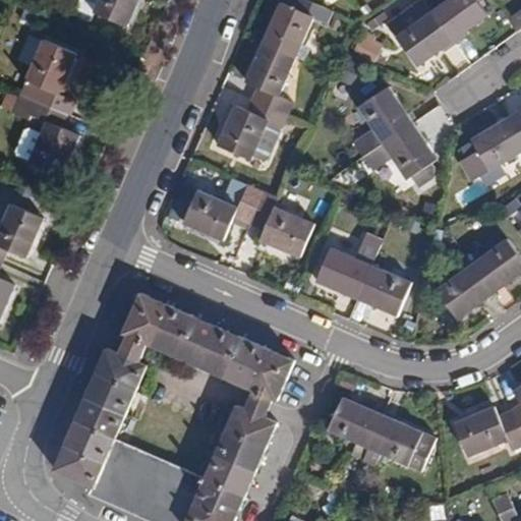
[(79,0),(73,14),(91,22),(95,12),(99,0),(79,0)]
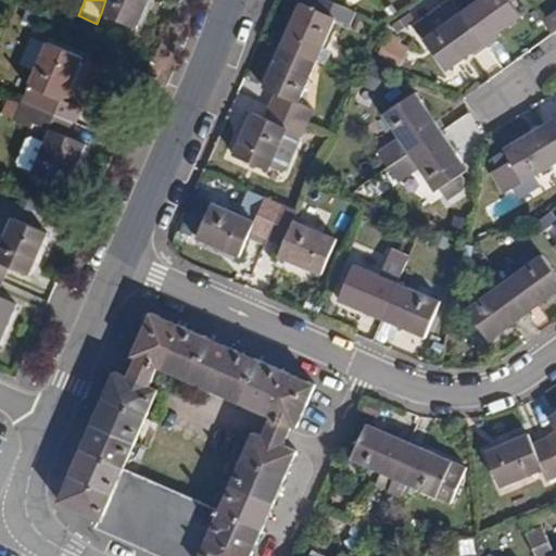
[(105,0),(101,13),(137,29),(149,0),(105,0)]
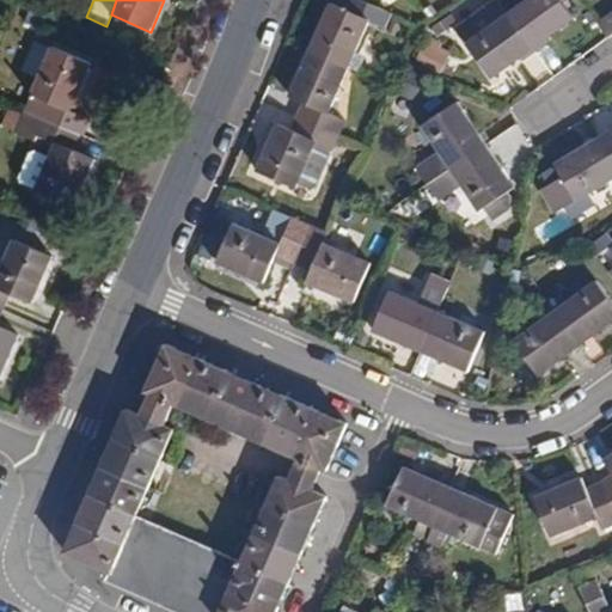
[(331,4),(289,97),(304,103),(297,117),(340,135),(347,120),(329,112),(349,67),(355,54),(369,20),(384,28),(390,13),(359,0),(343,0),(341,7),(331,4)]
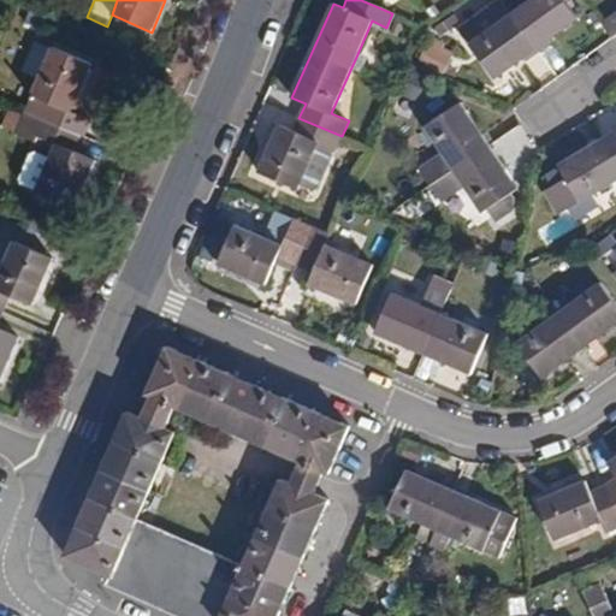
[(469,45),(495,80),(537,48),(502,0),(496,0),(487,7),(499,23),(469,45)]
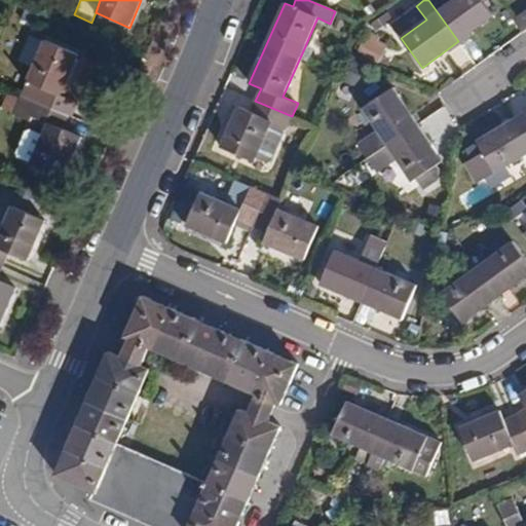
[(428,0),(458,41),(494,15),(483,0),(453,0),(448,4),(445,0),(428,0)]
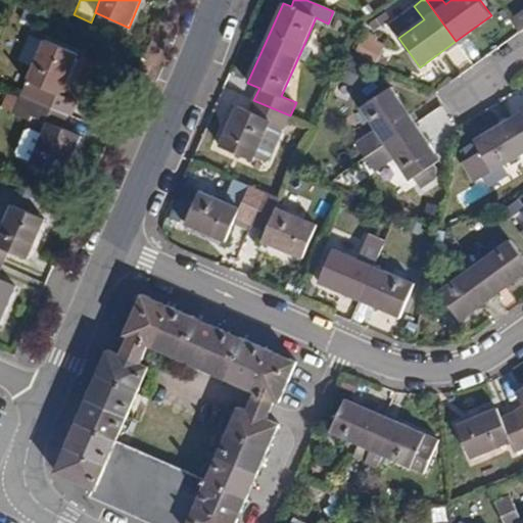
[(405,3),(384,17),(398,38),(424,19),(414,6),(409,9),(405,3)]
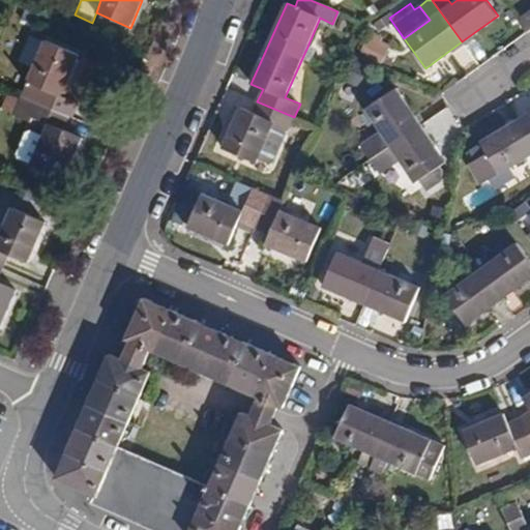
[(41,15),(26,7),(21,19),(36,25),(41,15)]
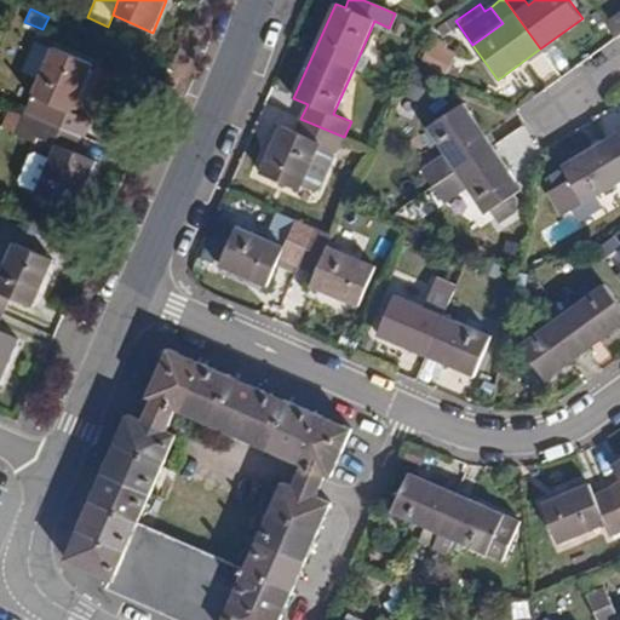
[(52,50),(35,42),(22,72),(40,79),(52,50)]
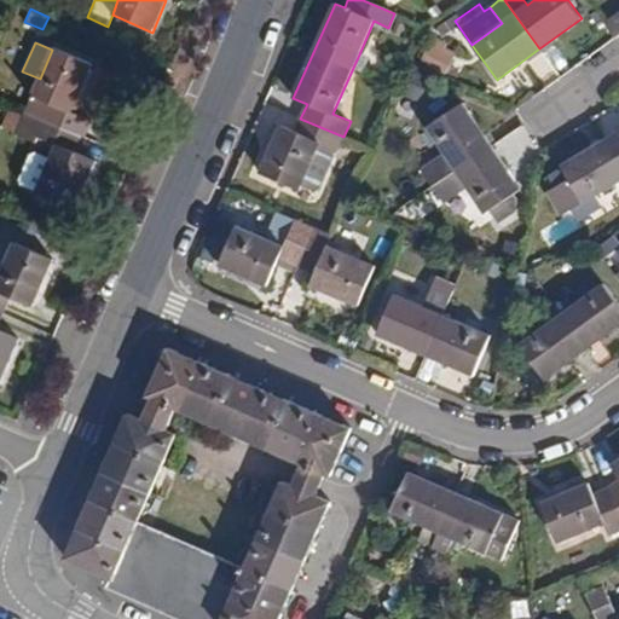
[(440,52),(428,46),(421,61),(433,67),(440,52)]
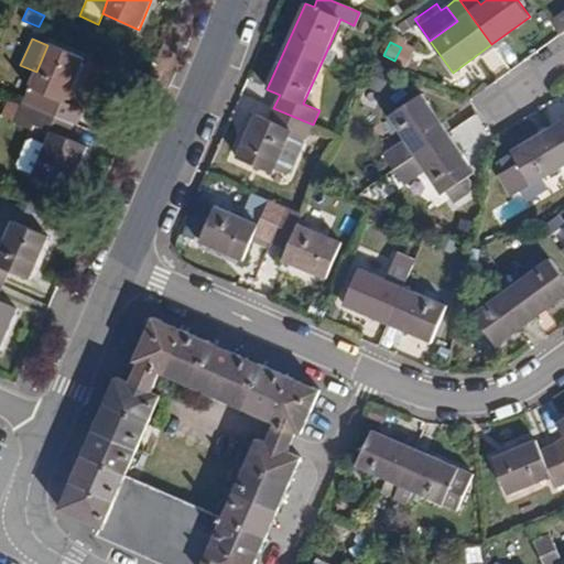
[(49,43),(47,45),(36,72),(23,101),(74,123),(77,125),(83,110),(65,102),(84,58),(49,43)]
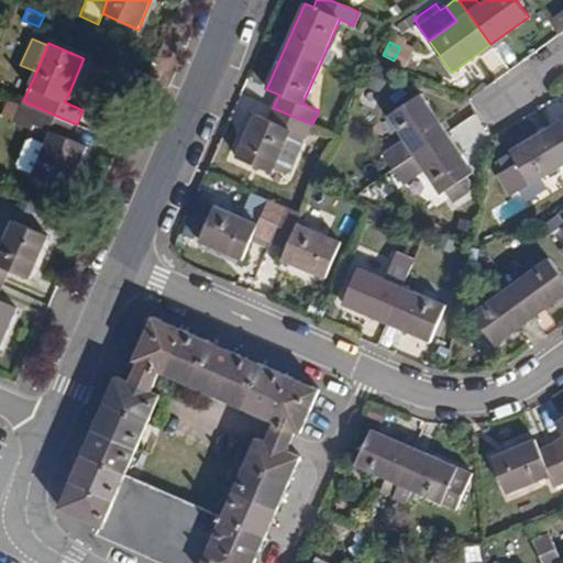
[(334,53),(327,50),(321,62),(330,65),(334,53)]
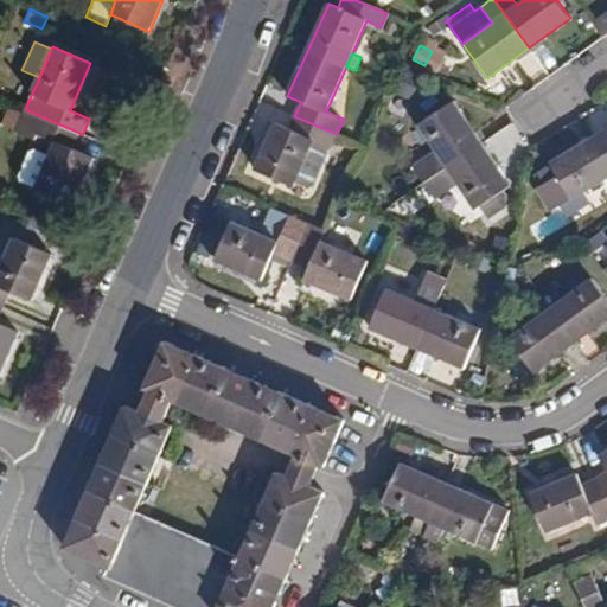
[(421,76),(404,69),(394,93),(410,101),(421,76)]
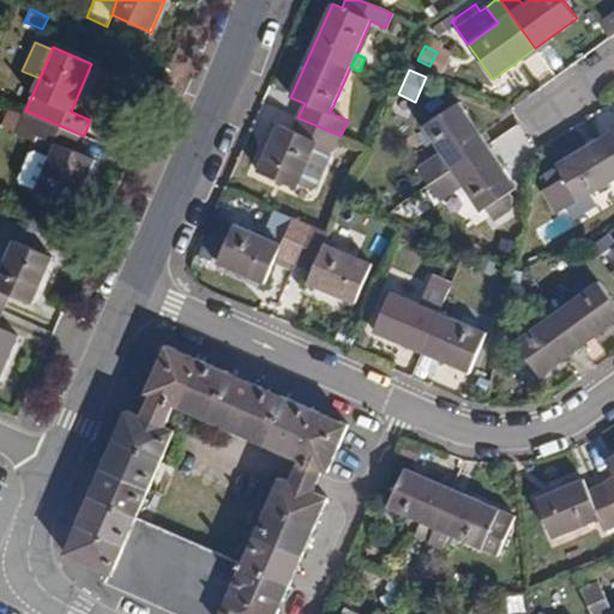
[(419,167),(441,202),(464,186),(481,211),(486,209),(494,222),(512,210),(503,197),(517,188),(458,102),(423,126),(441,151),(419,167)]
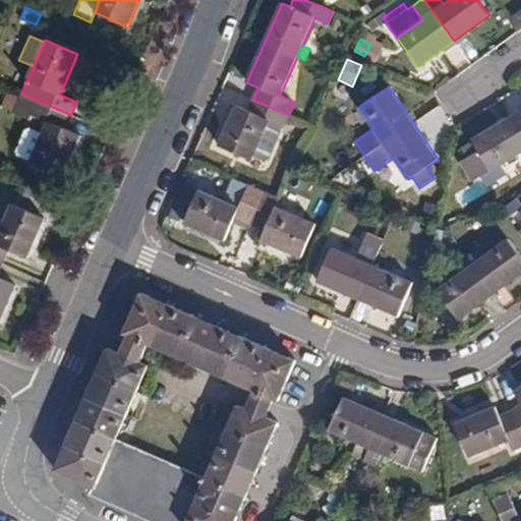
[(21,94),(9,89),(1,107),(13,113),(21,94)]
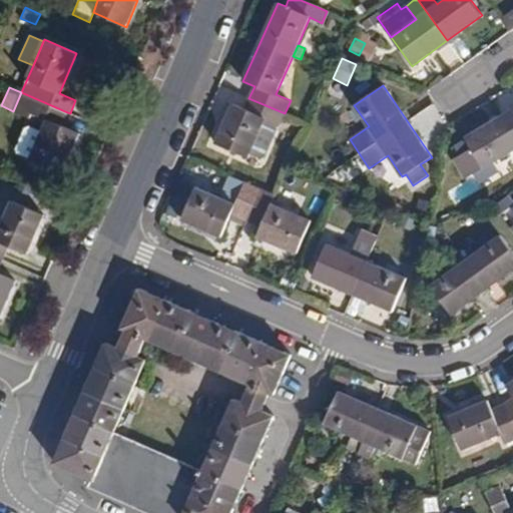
[(21,92),(13,111),(29,118),(31,113),(47,120),(42,131),(29,125),(25,127),(16,148),(17,153),(30,159),(62,173),(80,133),(61,125),(67,112),(21,92)]
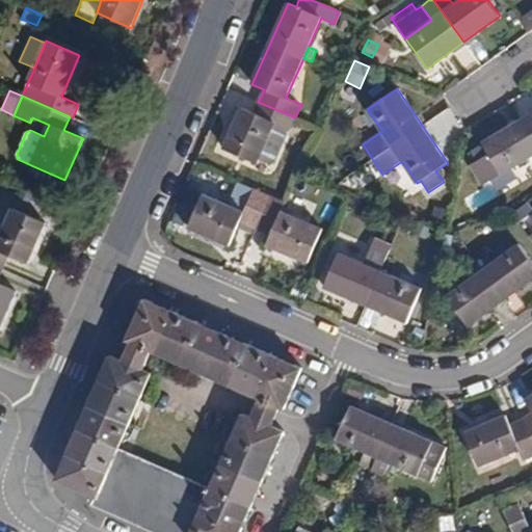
[(241,107),(223,149),(257,163),(259,159),(268,163),(275,161),(287,135),(285,128),(290,130),(295,117),(258,102),(254,112),(241,107)]
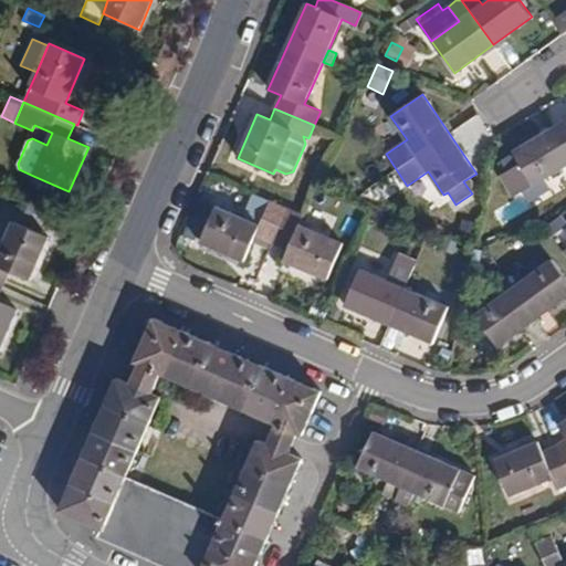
[(565,119),(513,153),(533,186),(565,165),(565,119)]
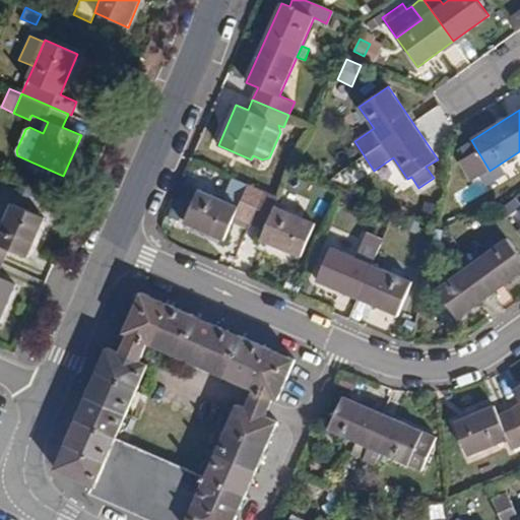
[(198,190),(184,223),(224,241),(235,217),(250,224),(264,191),(234,179),(223,201),(198,190)]
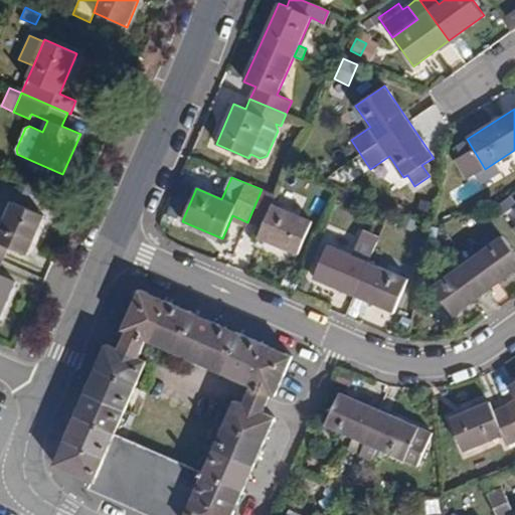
[(273,205),(277,196),(262,189),(247,222),(263,228),(259,237),(299,254),(312,222),(273,205)]
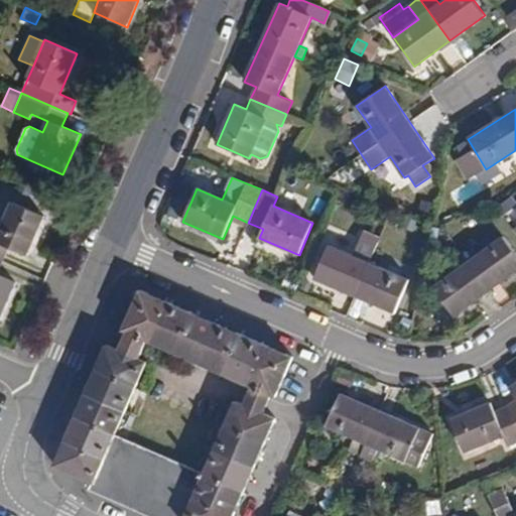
[(515,206),(512,201),(500,210),(504,216),(515,207),(515,206)]
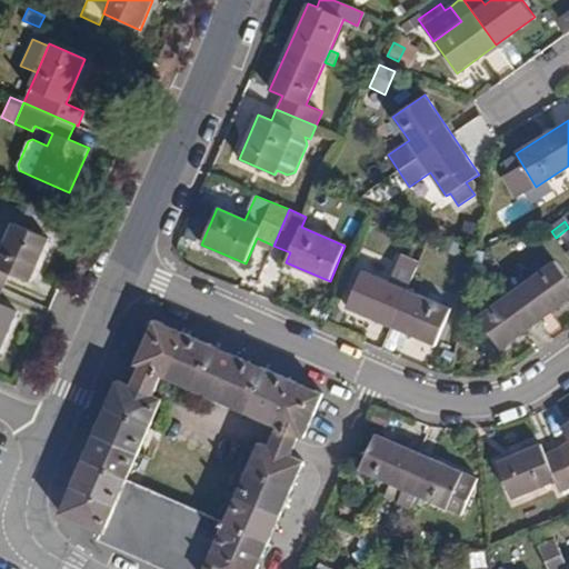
[(13,222),(0,253),(0,287),(2,288),(9,272),(31,282),(49,238),(13,222)]
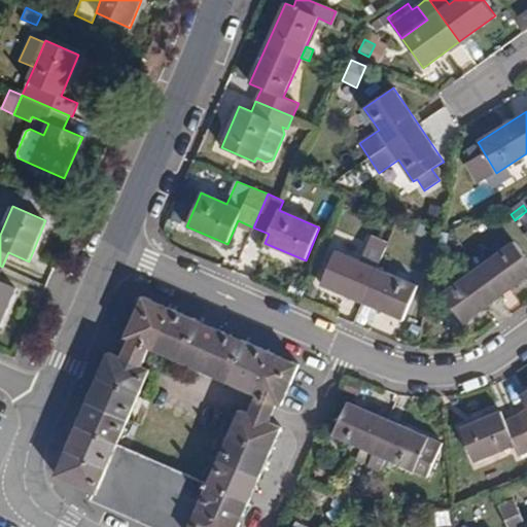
[(377,266),(387,243),(373,237),(362,260),(377,266)]
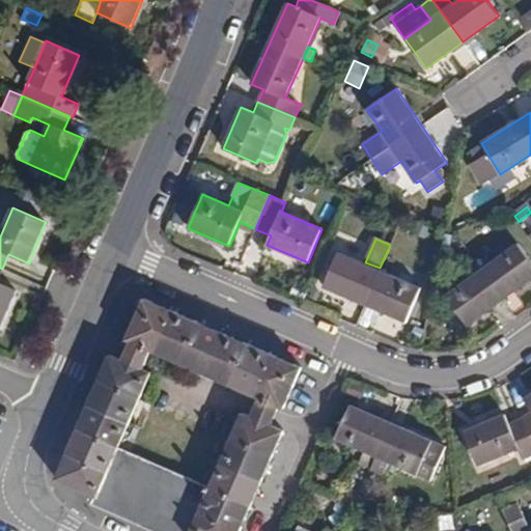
[(446,297),(468,326),(530,279),(530,261),(518,244),(446,297)]
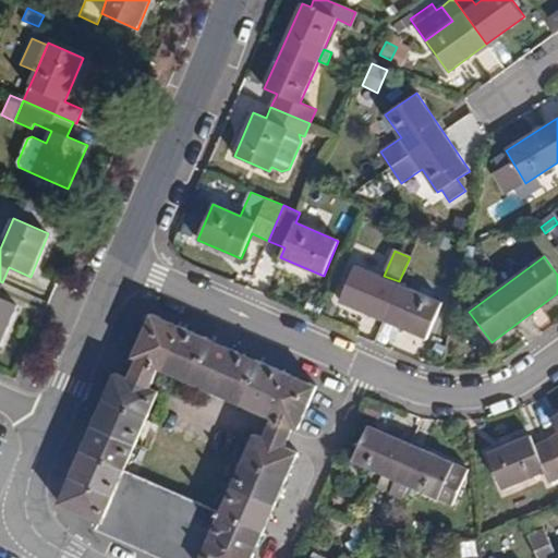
[(355,266),(341,301),(427,338),(441,303),(355,266)]
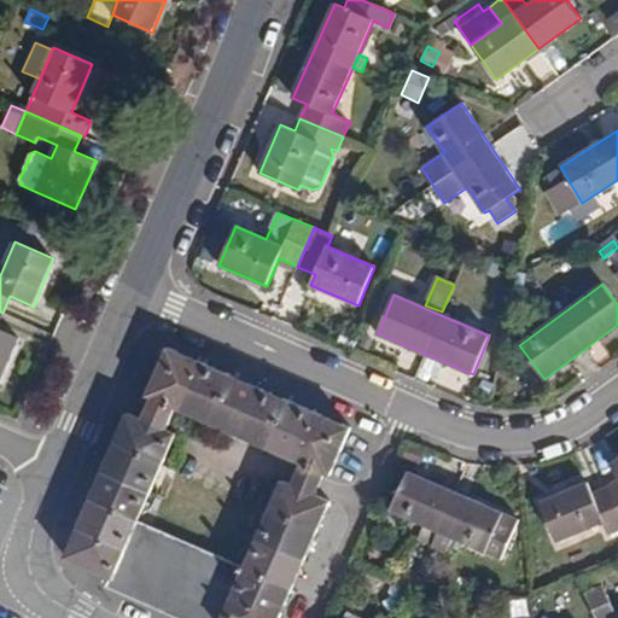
[(0,380),(18,339),(0,331),(0,319),(3,313),(0,312),(0,380)]
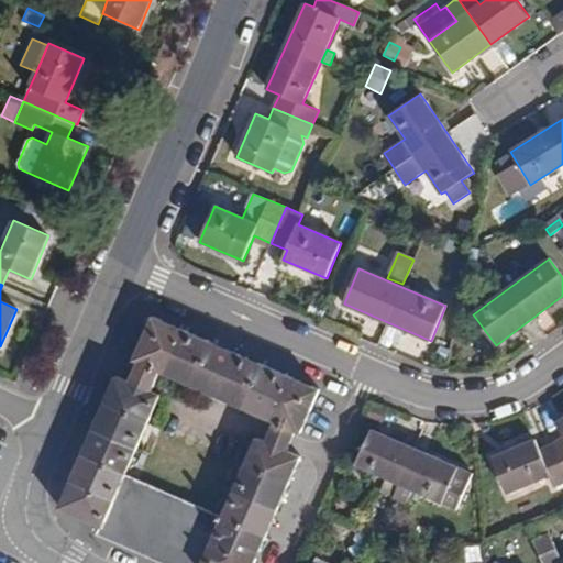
[(135,361),(140,363),(131,383),(118,377),(61,508),(184,562),(253,562),(300,456),(288,451),(297,431),(301,433),(320,390),(154,317),(135,361)]
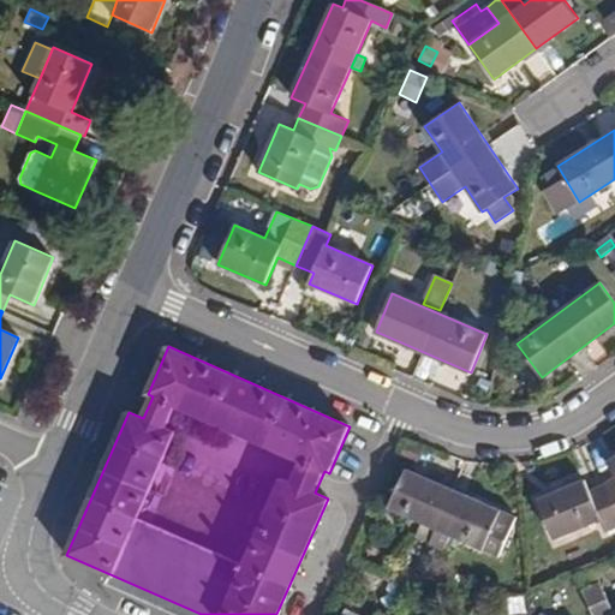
[(614,457),(607,464),(614,475),(614,476),(603,485),(614,514),(614,457)]
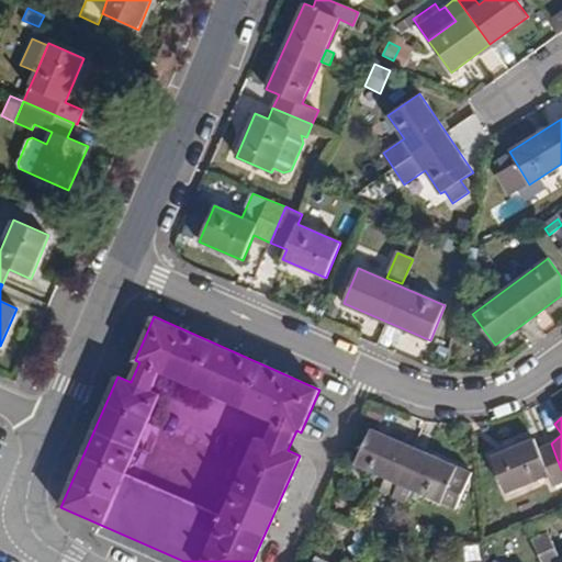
[(370,428),(355,463),(397,483),(388,506),(403,512),(413,490),(456,509),(472,473),(370,428)]
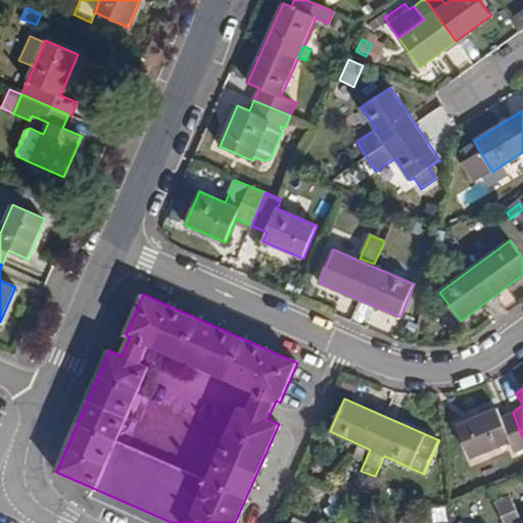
[(497,409),(457,426),(471,459),(511,442),(515,452),(522,447),(522,437),(513,413),(502,418),(497,409)]
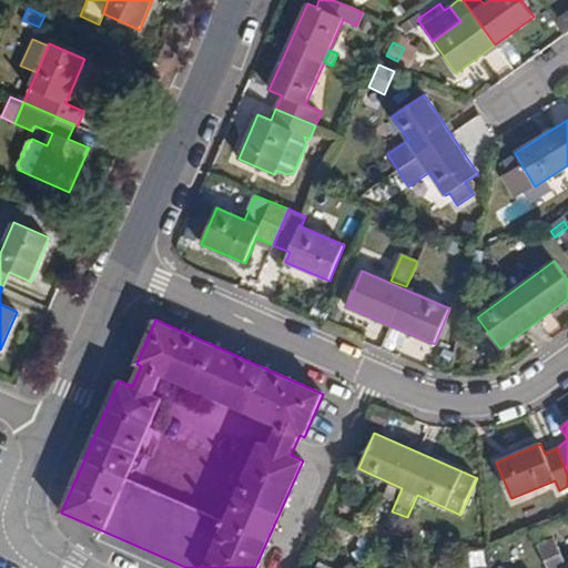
[(368,521),(358,517),(353,528),(363,534),(368,521)]
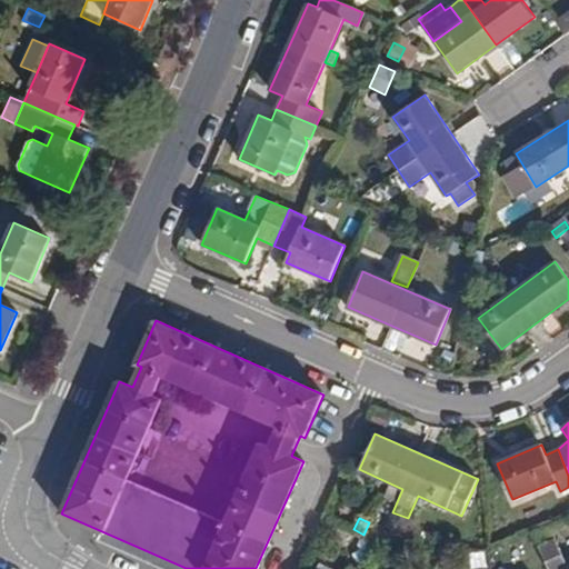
[(386,529),(369,522),(363,535),(380,541),(386,529)]
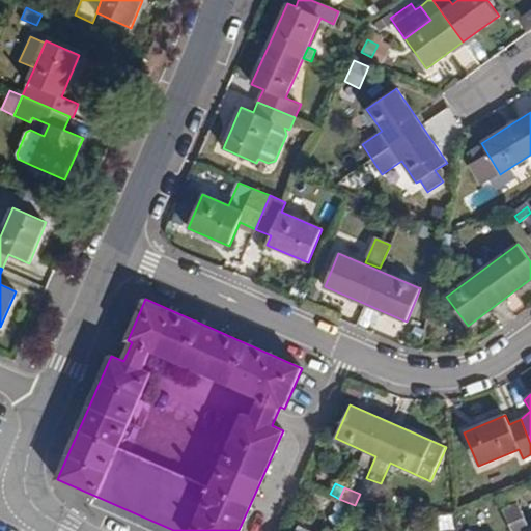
[(511,487),(495,496),(501,509),(518,502),(511,487)]
